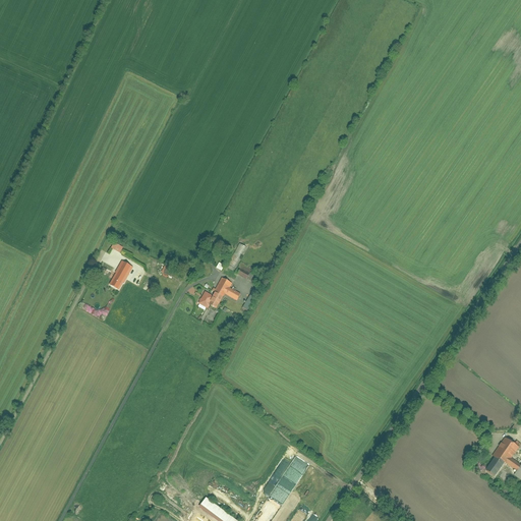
[(114,243),(112,248),(125,254),(127,250),(114,243)]
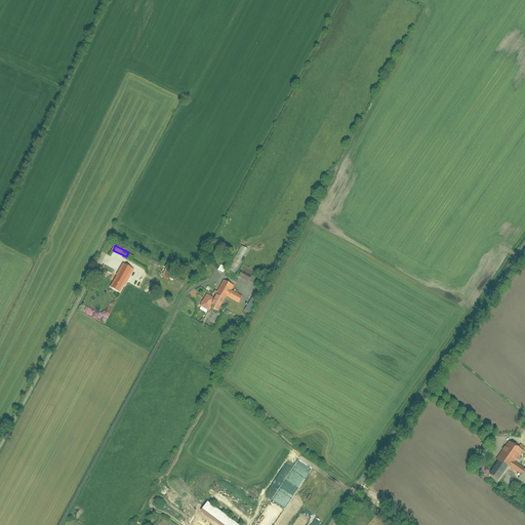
[(152,263),(136,255),(133,261),(149,270),(152,263)]
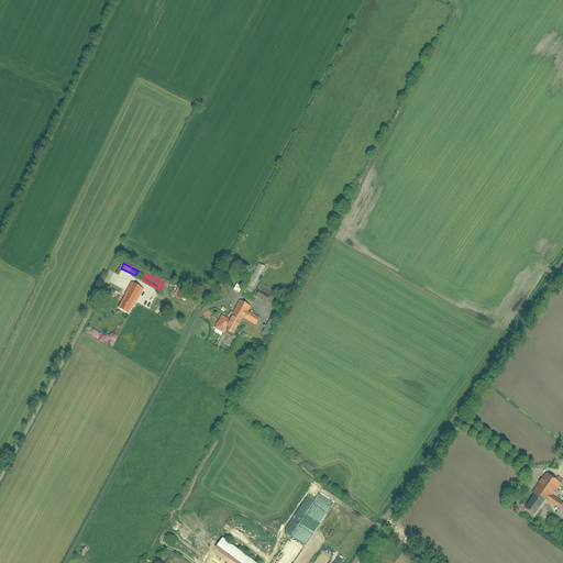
[(119,307),(129,311),(141,288),(131,284),(119,307)]
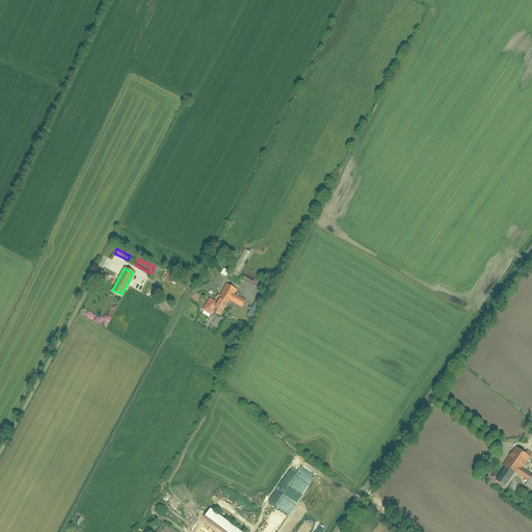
[(240,280),(257,287),(259,282),(254,280),(257,273),(245,268),(240,280)]
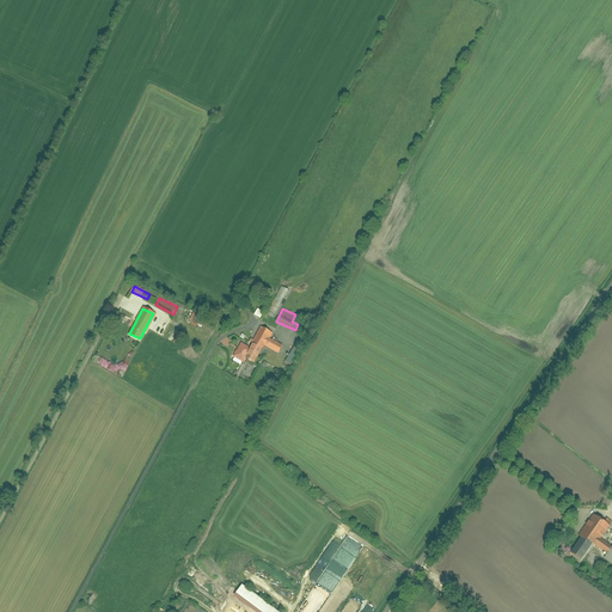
[(212,324),(193,316),(189,323),(208,331),(212,324)]
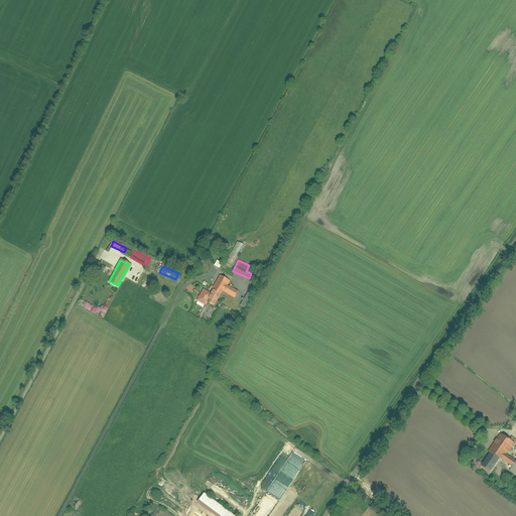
[(210,293),(202,289),(198,296),(196,300),(205,305),(207,301),(215,305),(222,292),(233,298),(237,291),(227,286),(230,280),(219,274),(210,293)]
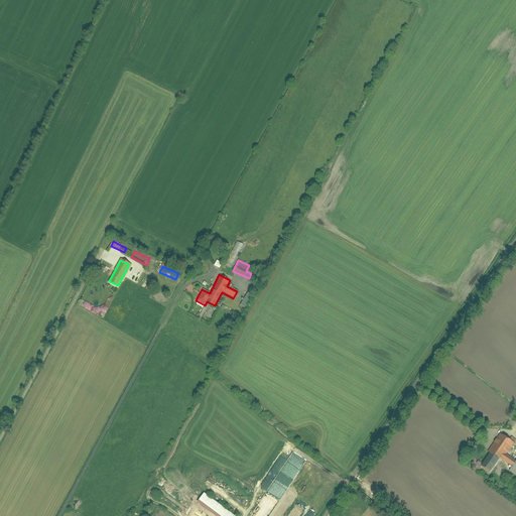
[(158,279),(151,276),(146,286),(153,289),(158,279)]
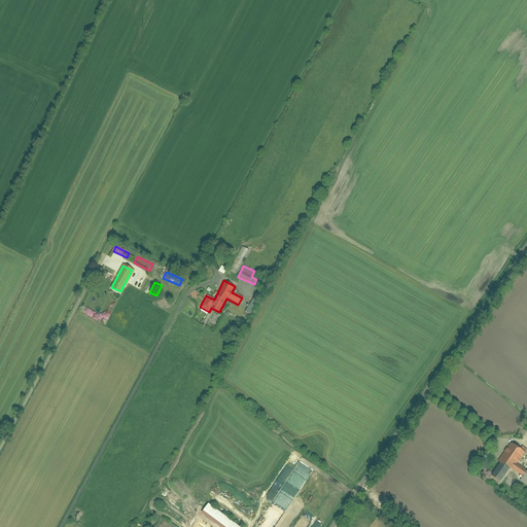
[(264,290),(258,287),(245,310),(250,313),(264,290)]
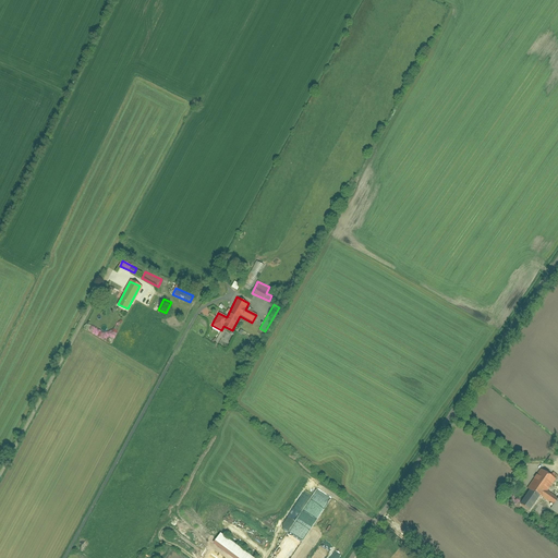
[(557,460),(557,457),(552,453),(547,460),(554,465),(557,460)]
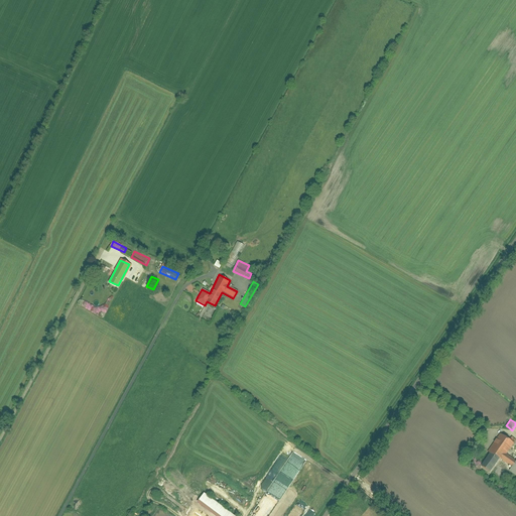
[(513,441),(500,432),(479,464),(492,473),(501,461),(511,467),(508,471),(515,475),(515,458),(515,461),(505,455),(513,441)]
